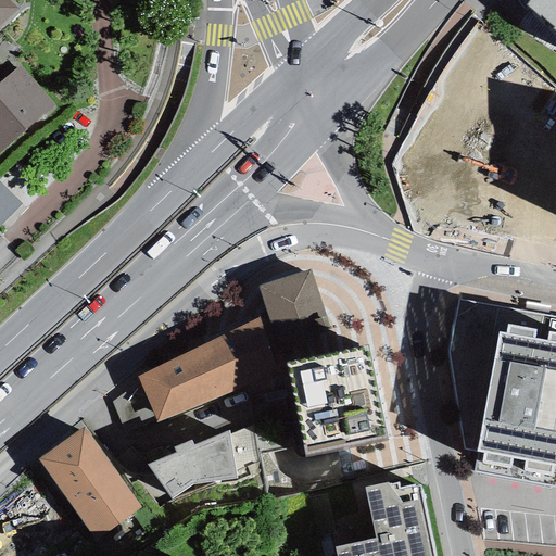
[(9,0),(0,0),(0,28),(20,11),(9,0)]
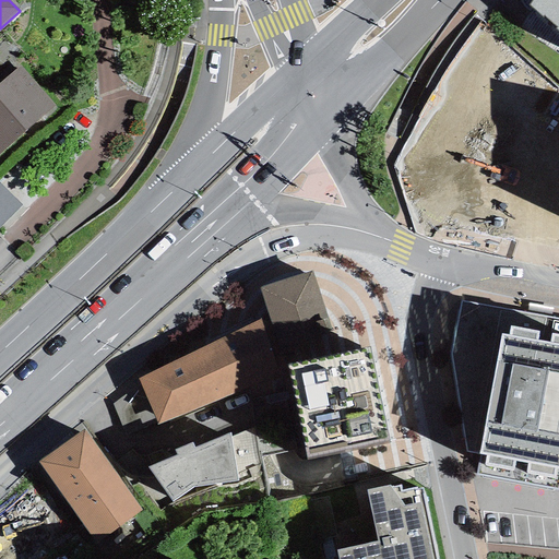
[(558,0),(532,0),(528,6),(542,18),(544,15),(557,27),(556,30),(558,32),(558,0)]
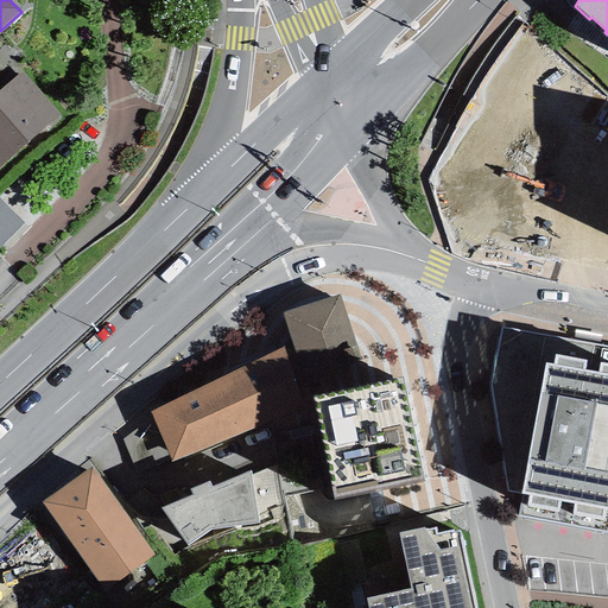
[(0,169),(59,118),(21,74),(0,92),(0,169)]
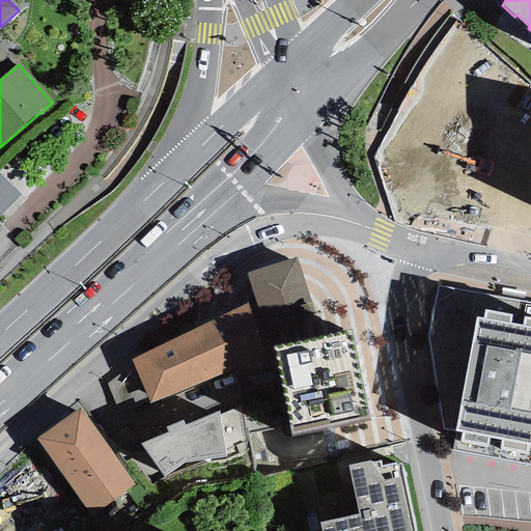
[(476,137),(401,142),(407,205),(481,199),(476,137)]
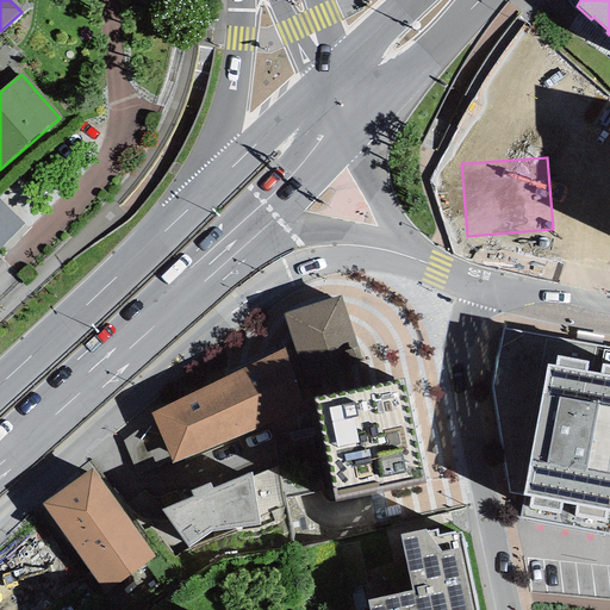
[(0,248),(24,226),(0,200),(0,248)]
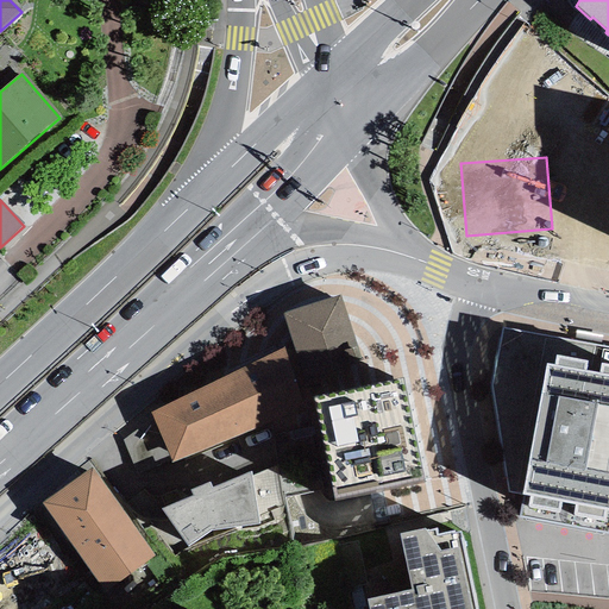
[(340,296),(283,314),(302,378),(360,360),(340,296)]
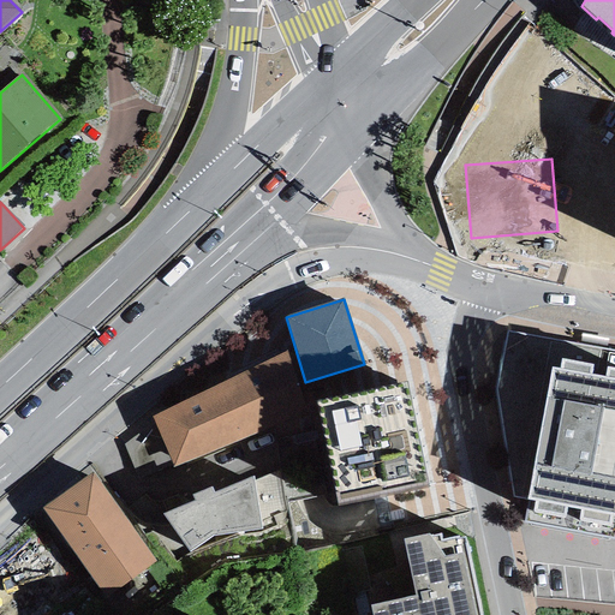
[(529,501),(524,523),(614,538),(614,537),(614,352),(508,332),(495,390),(513,496),(529,501)]
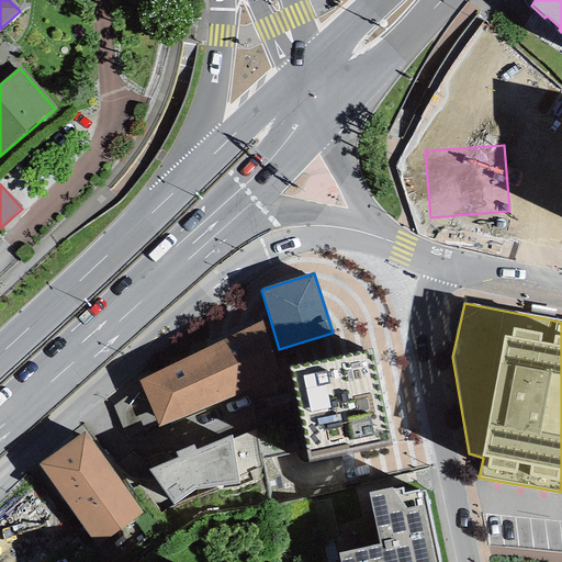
[(261,321),(138,380),(159,426),(281,374),(261,321)]
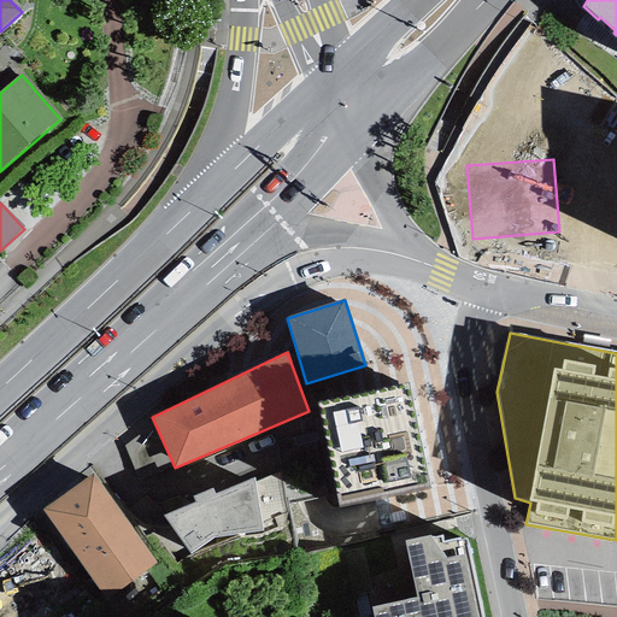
[(407,383),(317,404),(340,507),(430,489),(407,383)]
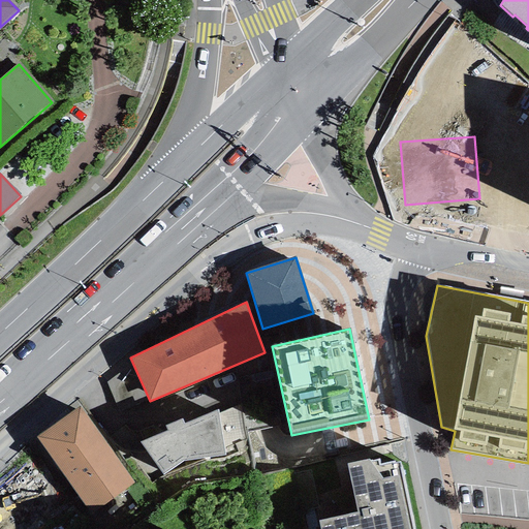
[(133,483),(80,406),(37,438),(85,506),(103,505),(133,483)]
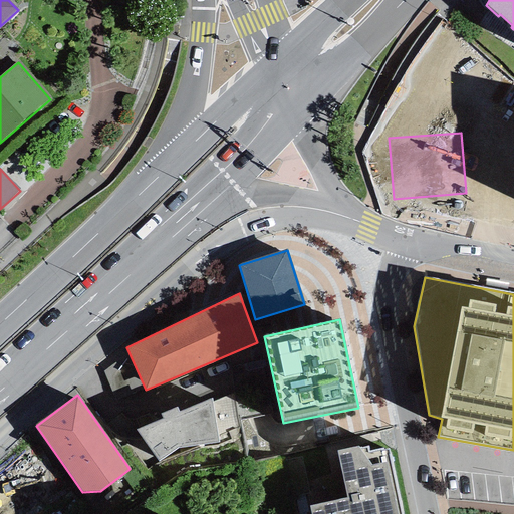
[(137,430),(159,461),(178,449),(219,443),(211,399),(179,413),(176,408),(161,415),(163,419),(137,430)]
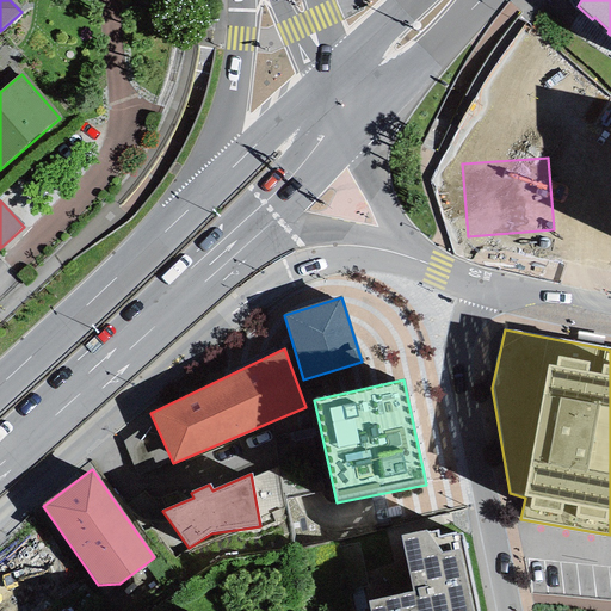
[(368,602),(369,610),(479,610),(462,534),(456,535),(456,532),(439,536),(438,530),(426,532),(426,531),(401,536),(413,592),(368,602)]
